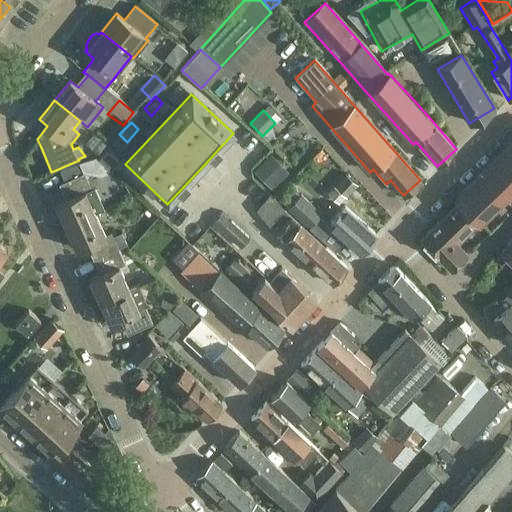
[(511,142),(454,198),(458,202),(420,239),(437,258),(438,257),(451,270),(468,254),(458,244),(479,223),(480,225),(511,193),(511,142)]
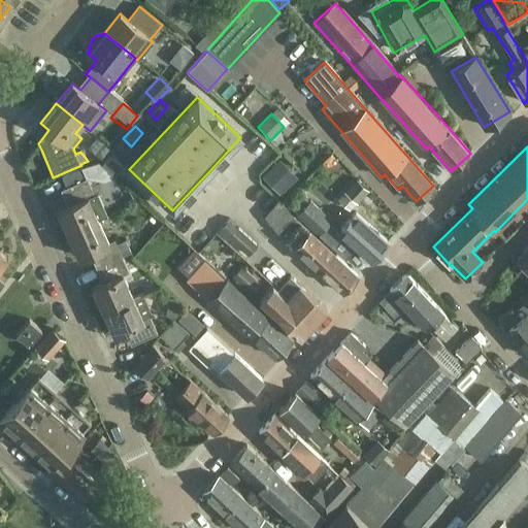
[(109,155),(101,164),(113,175),(122,166),(109,155)]
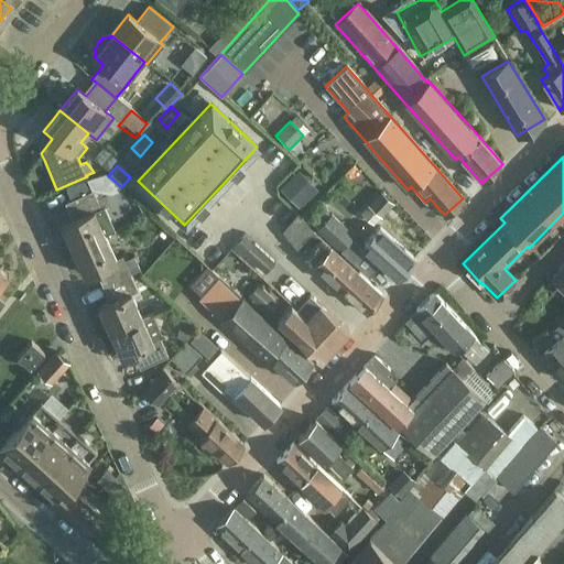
[(301,207),(317,190),(297,170),(280,187),(301,207)]
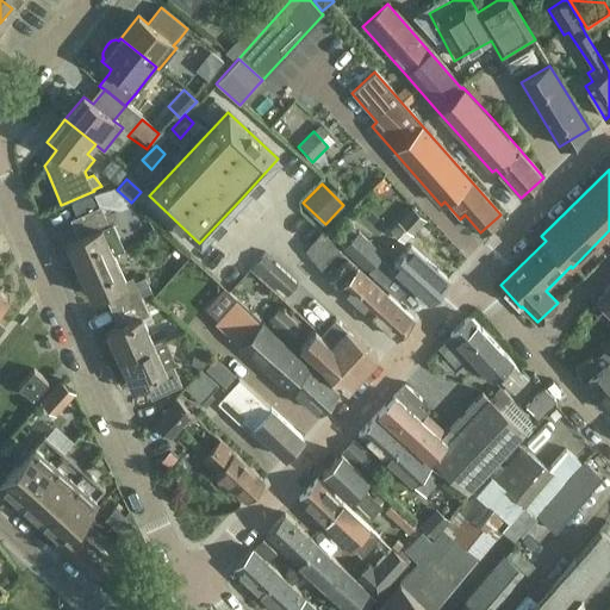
[(78,237),(66,243),(78,269),(79,271),(113,254),(124,249),(112,223),(109,224),(100,205),(94,194),(70,204),(76,216),(69,219),(78,237)]
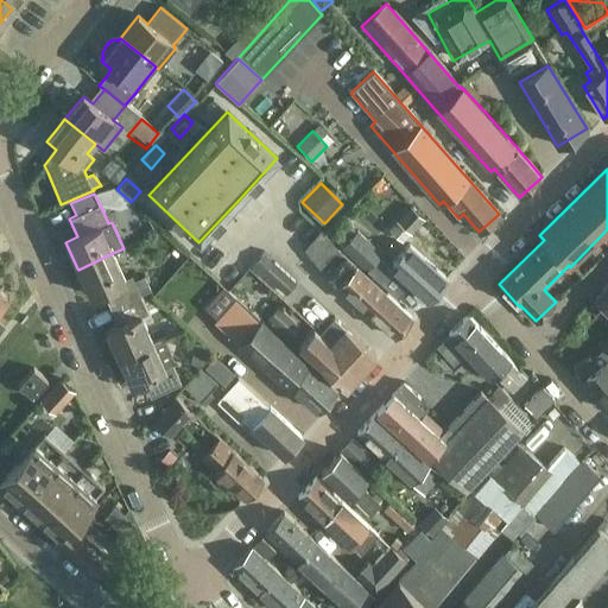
[(410,234),(424,219),(411,207),(397,222),(410,234)]
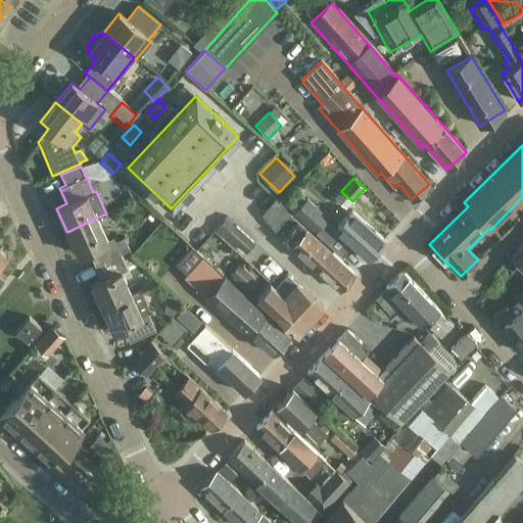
[(275,199),(262,214),(275,231),(290,215),(291,215),(279,202),(275,199)]
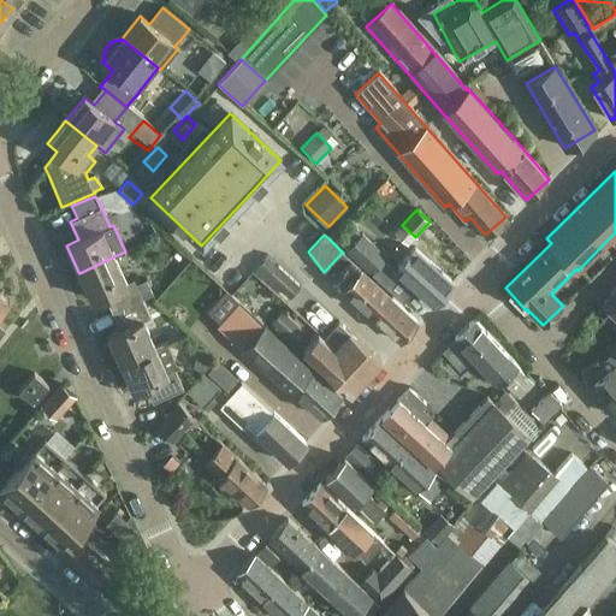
[(361,235),(347,250),(402,301),(414,289),(432,306),(433,306),(454,284),(452,283),(414,248),(397,266),(361,235)]
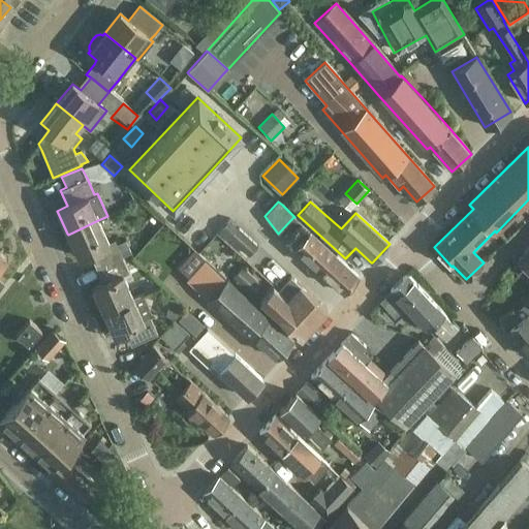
[(278,234),(277,235),(278,235),(319,272),(343,293),(359,277),(335,255),(309,231),(293,217),(278,234)]
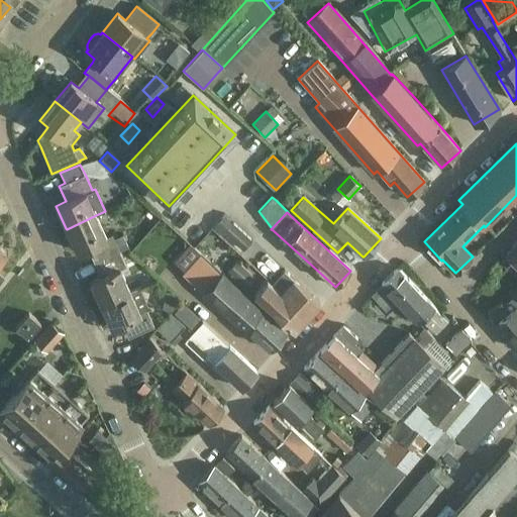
[(96,215),(67,229),(77,251),(87,247),(94,263),(119,251),(128,246),(122,233),(114,238),(112,234),(106,236),(96,215)]
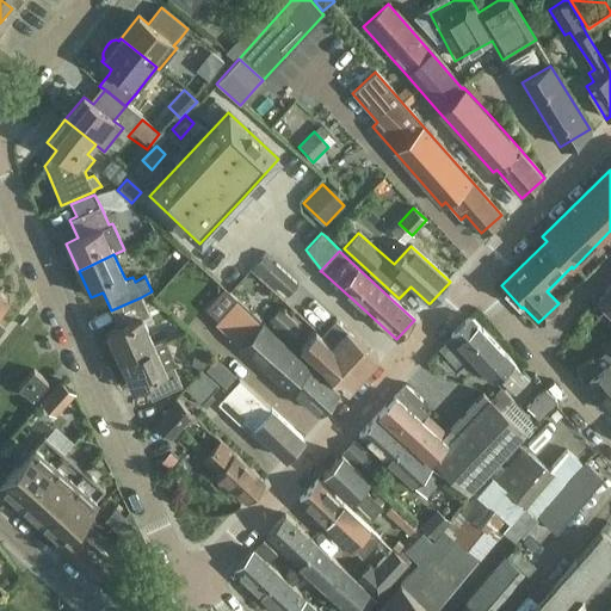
[(275,264),(264,276),(287,297),(298,285),(275,264)]
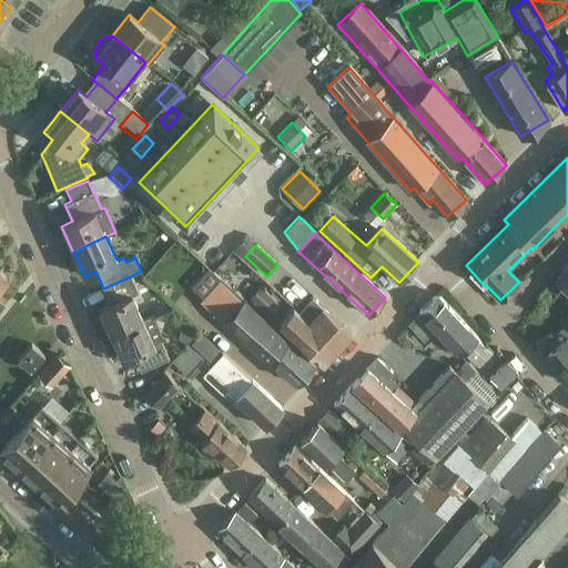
[(567,264),(557,277),(555,280),(567,292),(567,264)]
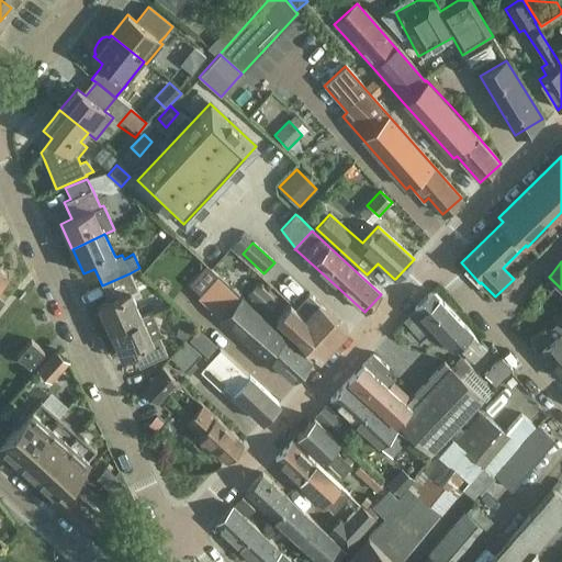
[(109,301),(98,305),(109,330),(142,315),(132,293),(137,290),(130,273),(102,285),(109,301)]
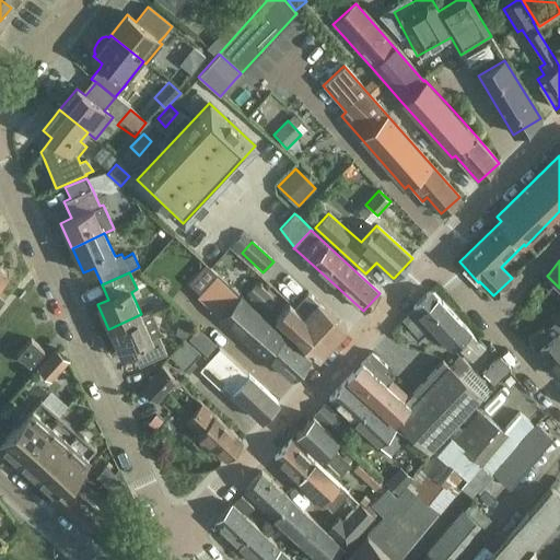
[(199,293),(197,295),(219,316),(220,316),(265,358),(276,368),(278,365),(292,380),(311,361),(284,336),(240,295),(238,295),(217,275),(217,276),(199,293)]
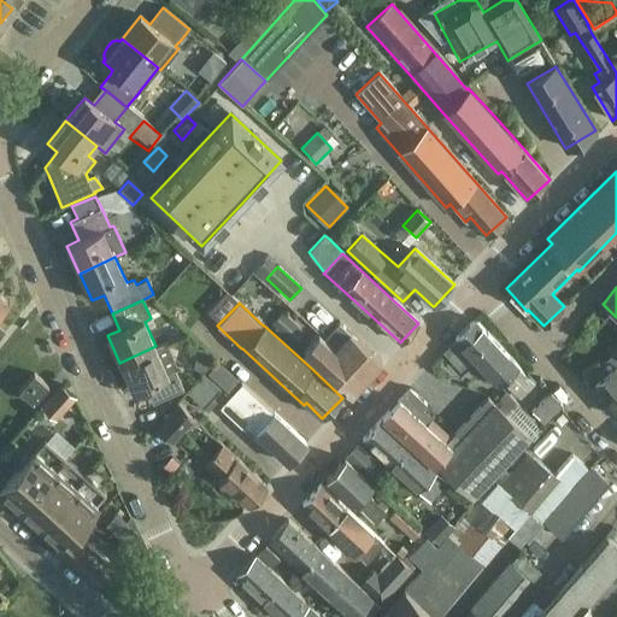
[(293,346),(305,333),(282,311),(269,324),(293,346)]
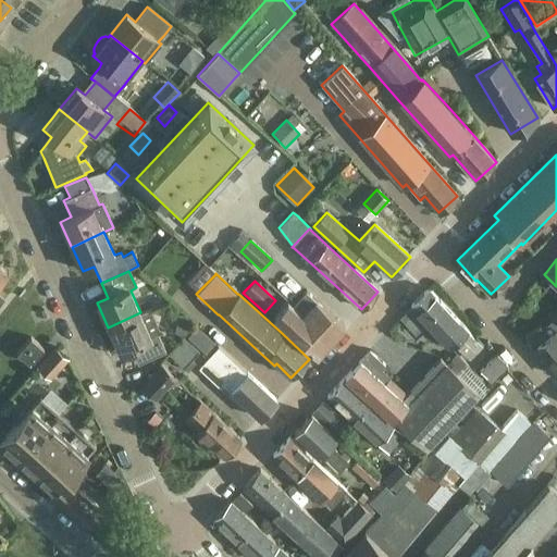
[(482,347),(429,289),(410,306),(449,348),(454,344),(468,359),(482,347)]
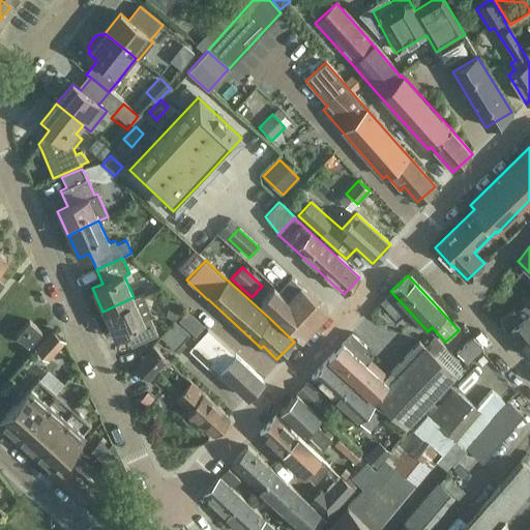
[(277,291),(315,324),(327,311),(291,276),(277,291)]
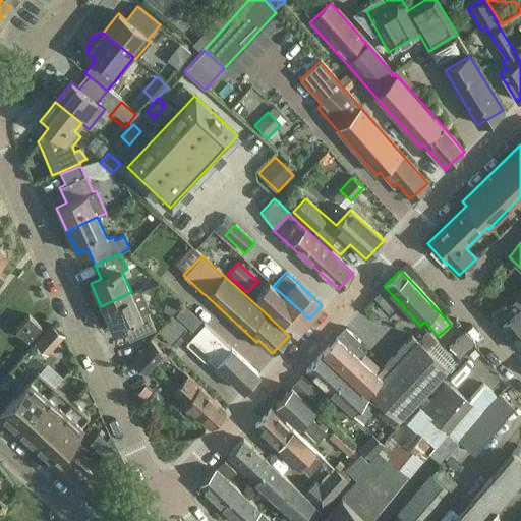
[(309,319),(273,286),(268,281),(254,295),(296,334),(309,319)]
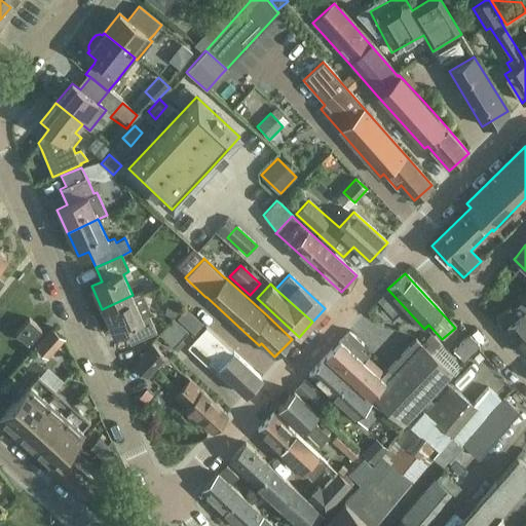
[(133,295),(102,309),(113,333),(123,328),(125,334),(129,344),(156,332),(152,322),(149,315),(143,317),(133,295)]
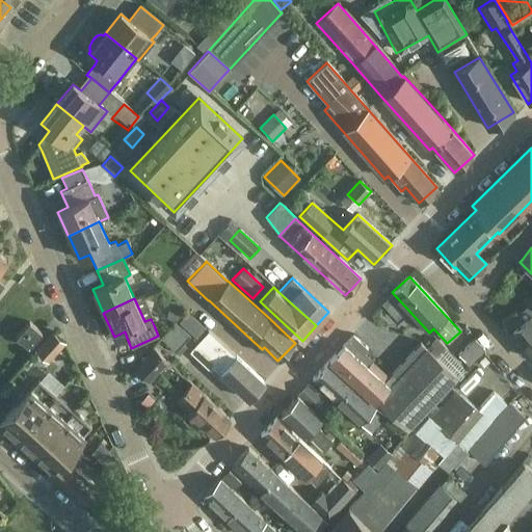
[(515,312),(501,323),(506,328),(530,360),(531,358),(531,299),(519,316),(517,315),(515,312)]
